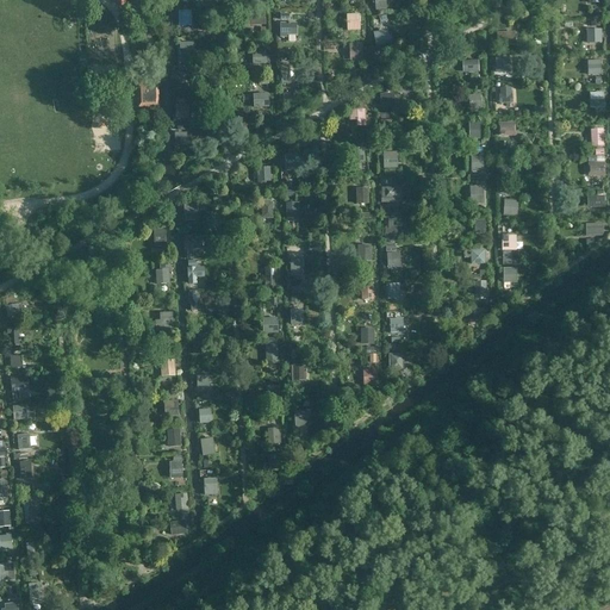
[(385,0),(372,0),(372,4),(374,2),(375,11),(386,10),(385,0)]
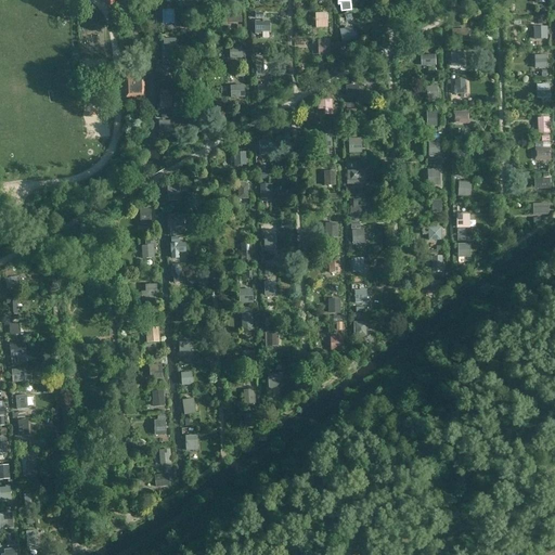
[(175,24),(173,10),(162,10),(163,24),(175,24)]
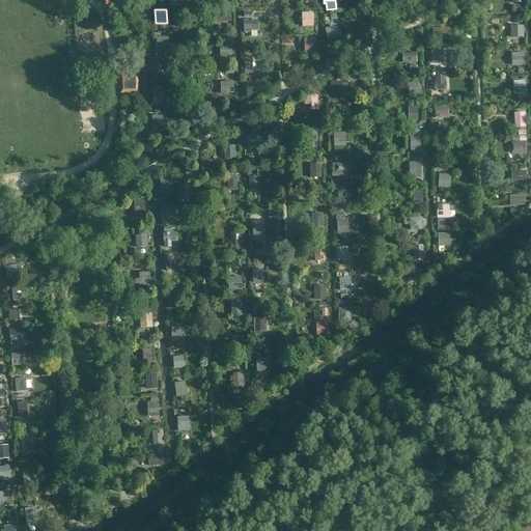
[(231,22),(231,10),(217,10),(217,22),(231,22)]
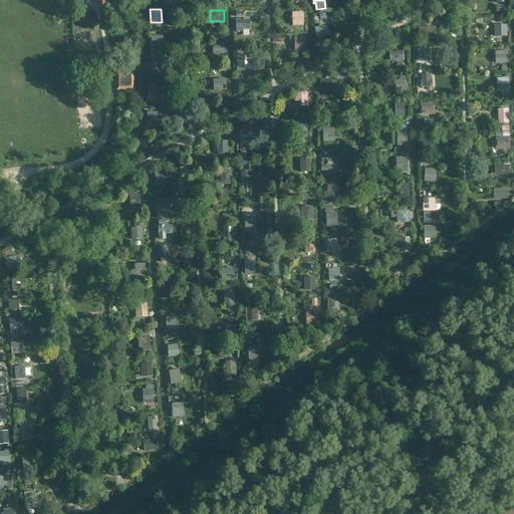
[(303,26),(302,11),(291,12),(292,26),(303,26)]
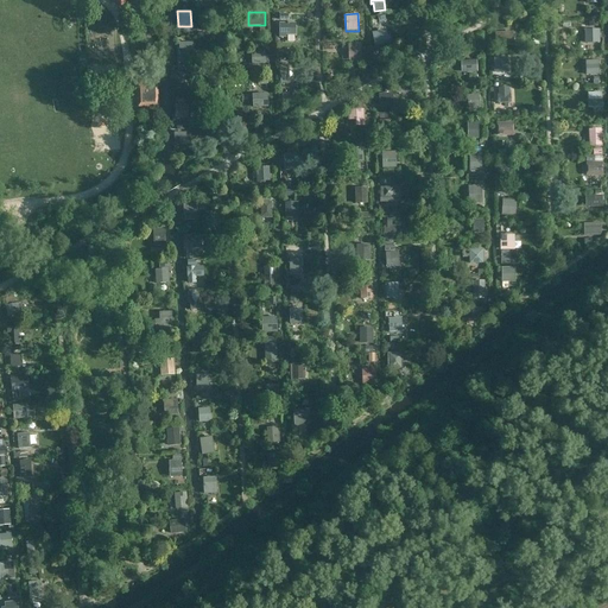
[(295,23),(279,23),(279,37),(286,38),(286,35),(295,35),(295,23)]
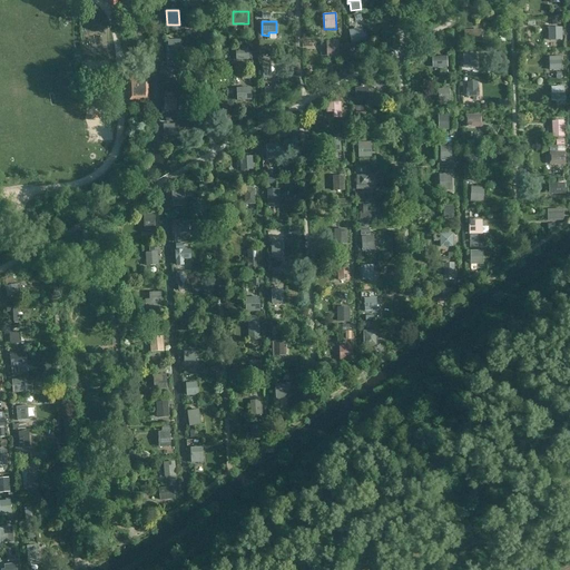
[(349,30),(351,42),(366,39),(364,32),(363,32),(362,27),(349,30)]
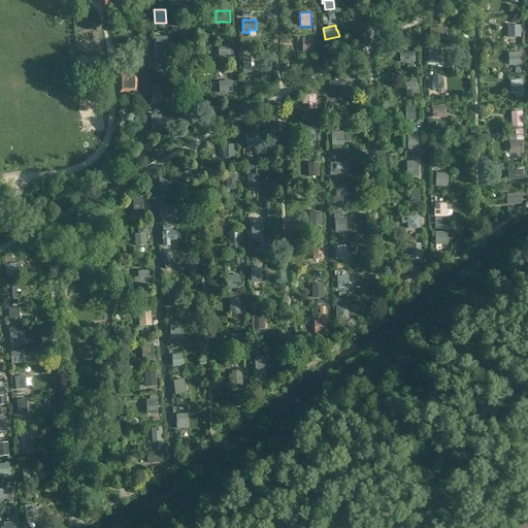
[(521,25),(507,25),(507,37),(521,36),(521,25)]
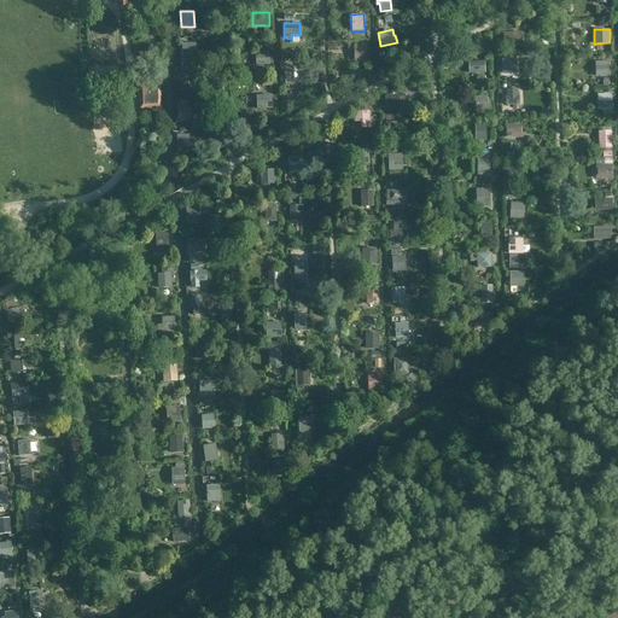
[(505,31),(505,46),(522,46),(522,31),(505,31)]
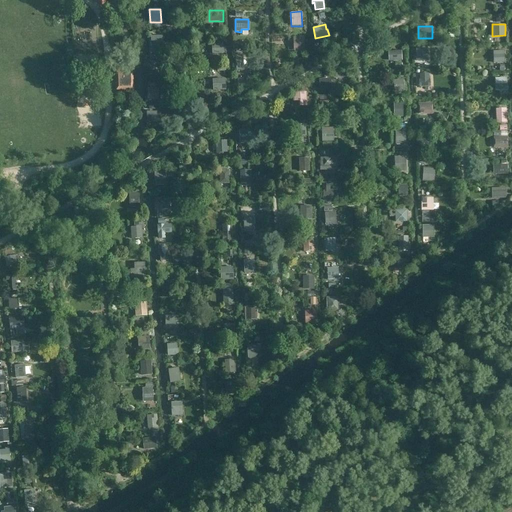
[(151,36),(151,47),(159,47),(159,49),(164,49),(164,35),(151,36)]
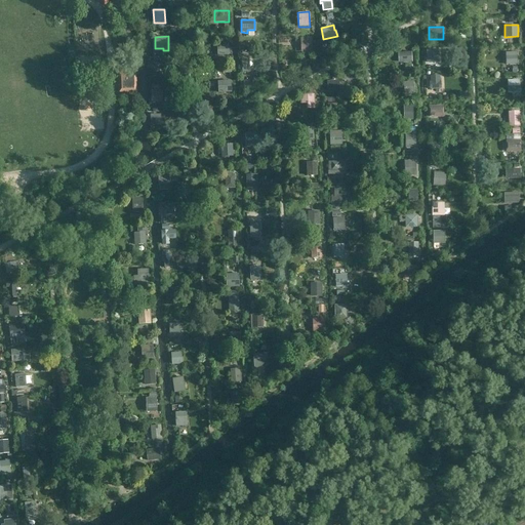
[(311,52),(311,37),(300,38),(300,52),(311,52)]
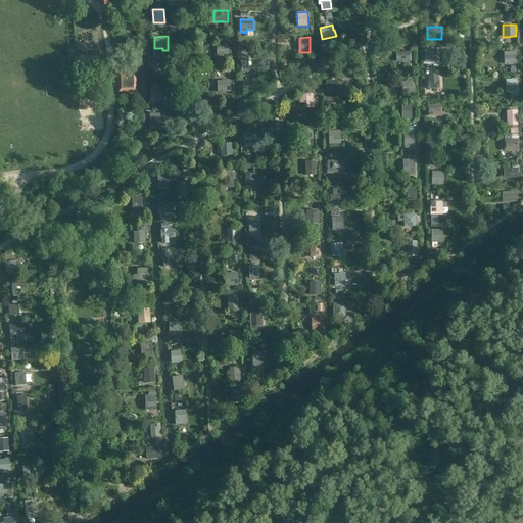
[(229,54),(229,44),(216,45),(217,55),(229,54)]
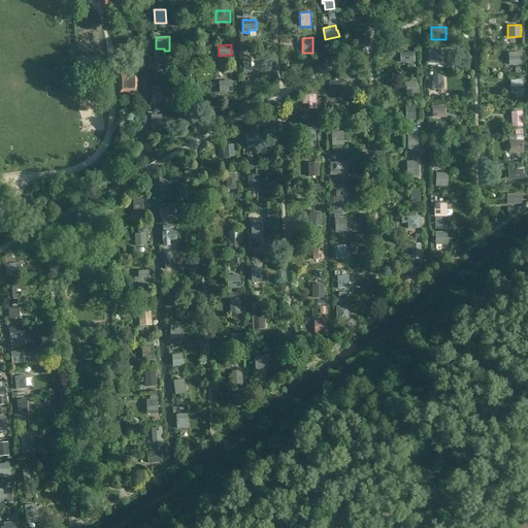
[(441,63),(440,50),(428,50),(429,63),(441,63)]
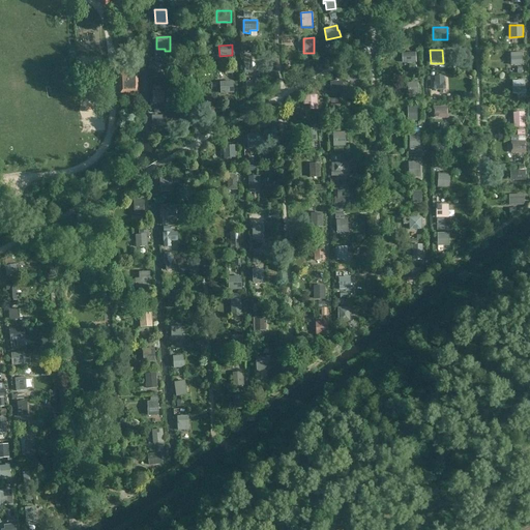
[(416,62),(415,52),(401,53),(402,63),(416,62)]
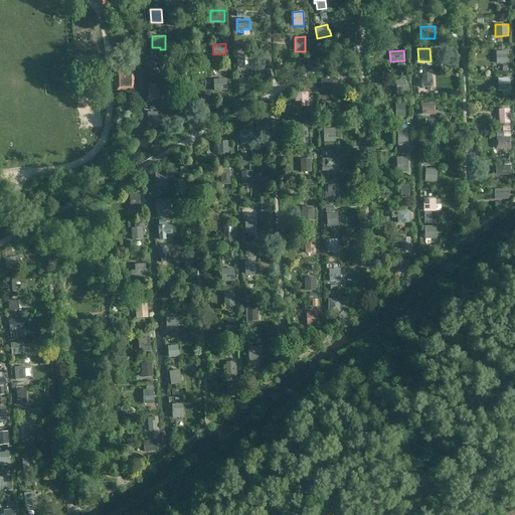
[(496,51),(496,62),(507,62),(507,50),(496,51)]
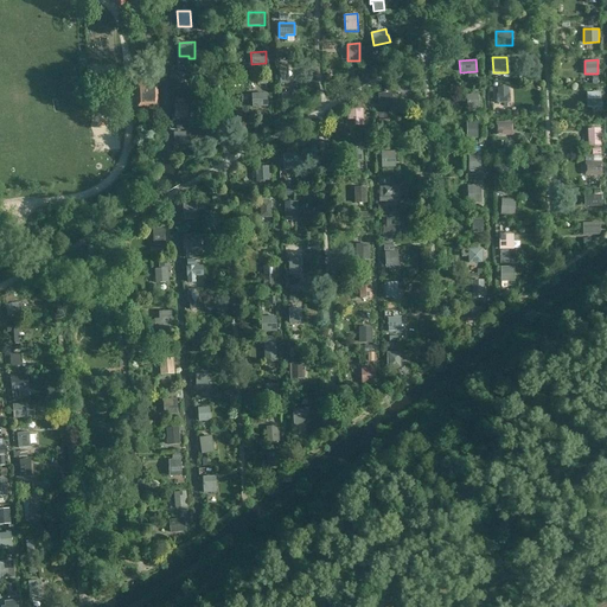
[(288,65),(279,65),(280,83),(289,83),(288,65)]
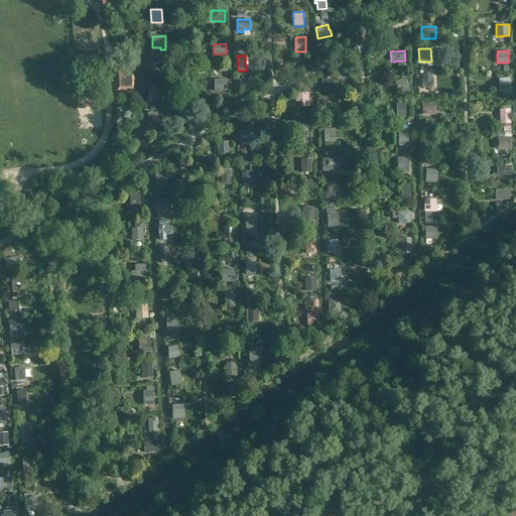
[(150,61),(149,76),(158,76),(159,61),(150,61)]
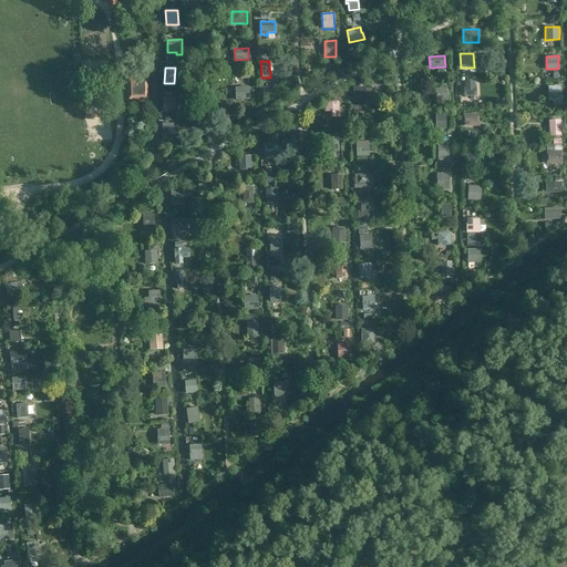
[(146,100),(145,76),(129,78),(129,100),(146,100)]
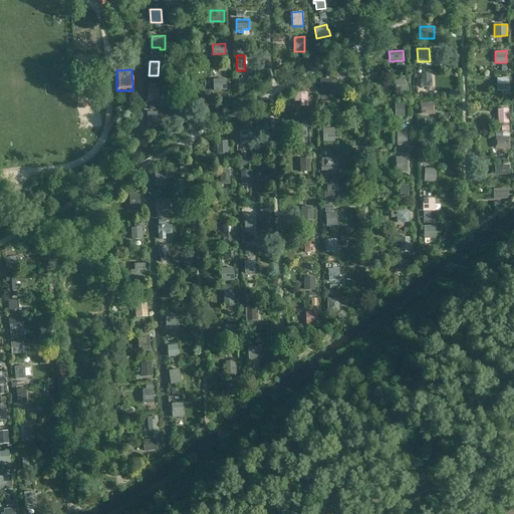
[(431,73),(420,74),(421,87),(432,86),(431,73)]
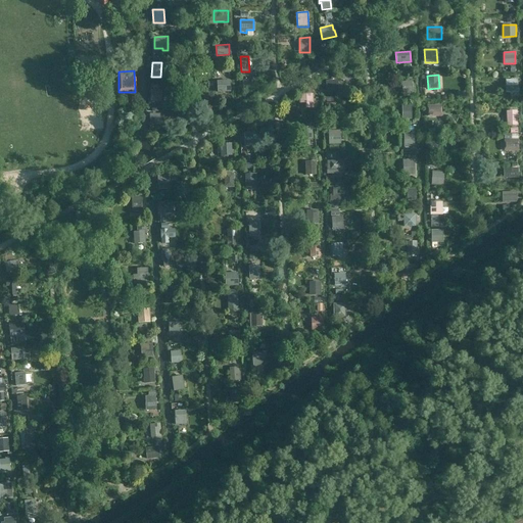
[(518,79),(506,80),(506,93),(518,92),(518,79)]
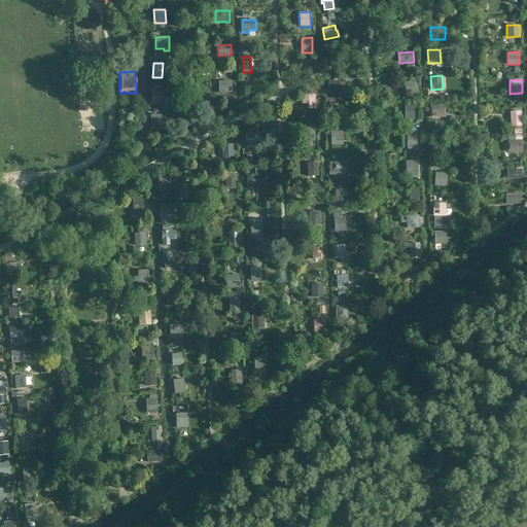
[(233,93),(232,80),(218,81),(219,94),(233,93)]
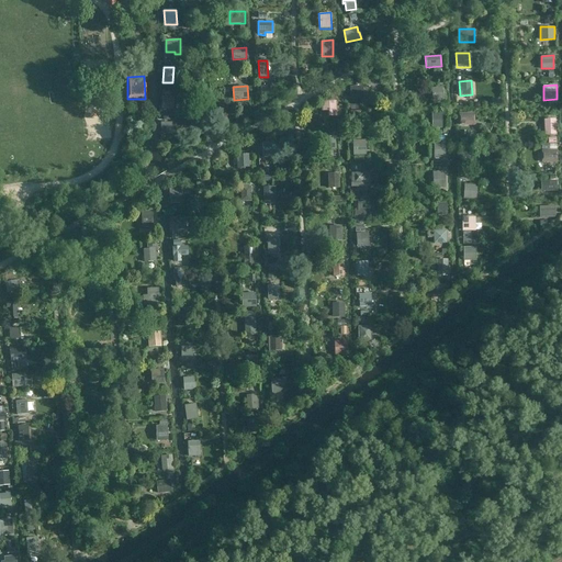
[(363,86),(350,87),(350,99),(363,99),(363,86)]
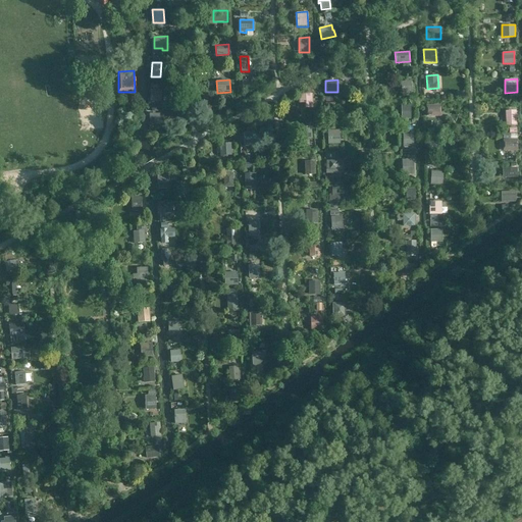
[(411,87),(411,81),(401,81),(402,97),(413,96),(412,87),(411,87)]
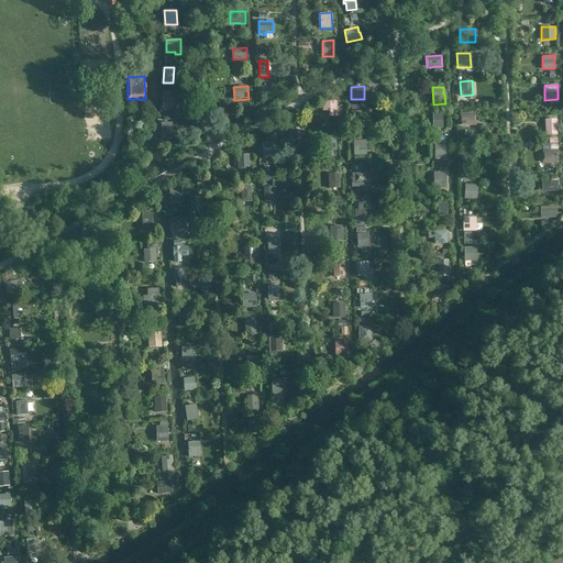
[(162,96),(162,110),(174,110),(174,97),(162,96)]
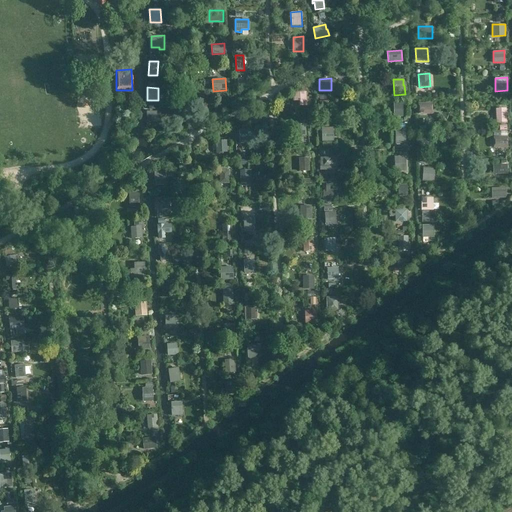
[(307,106),(306,91),(292,91),(293,101),(299,101),(299,106),(307,106)]
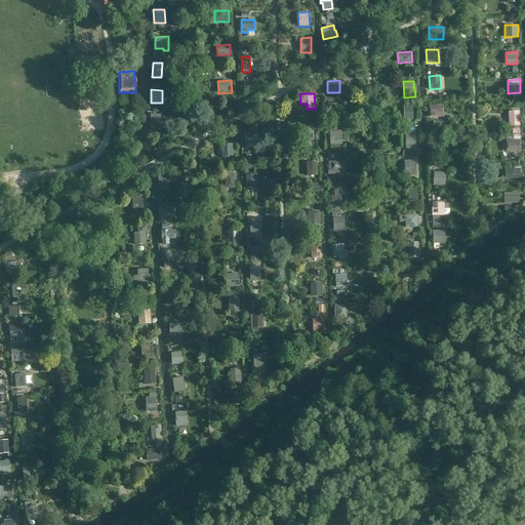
[(340,104),(326,104),(327,115),(341,115),(340,104)]
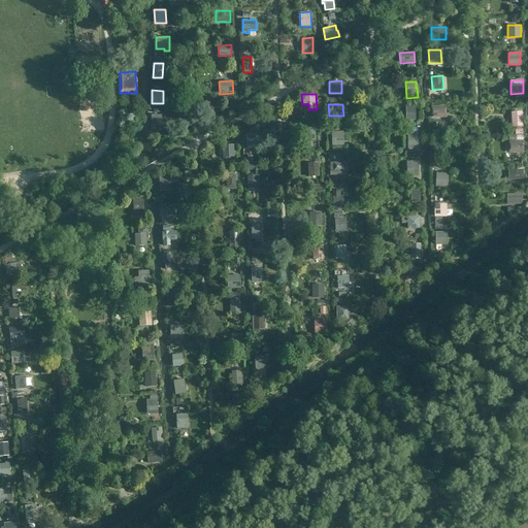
[(446,105),(431,106),(431,118),(447,118),(446,105)]
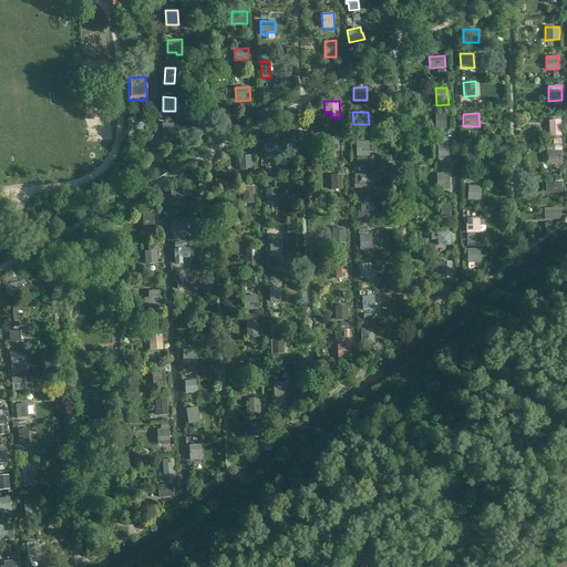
[(445,129),(445,114),(435,114),(435,130),(445,129)]
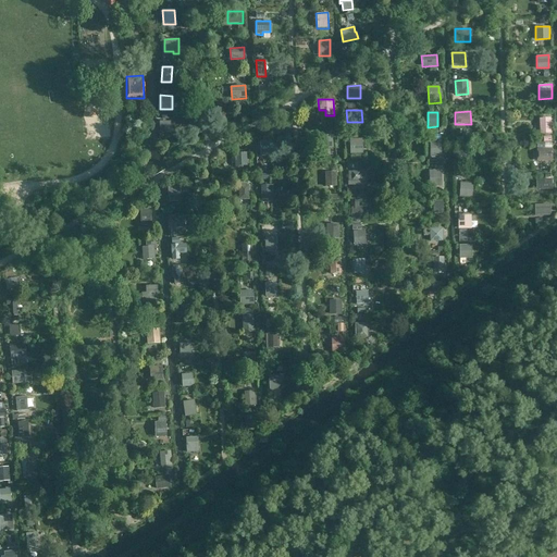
[(539,119),(540,134),(551,133),(551,118),(539,119)]
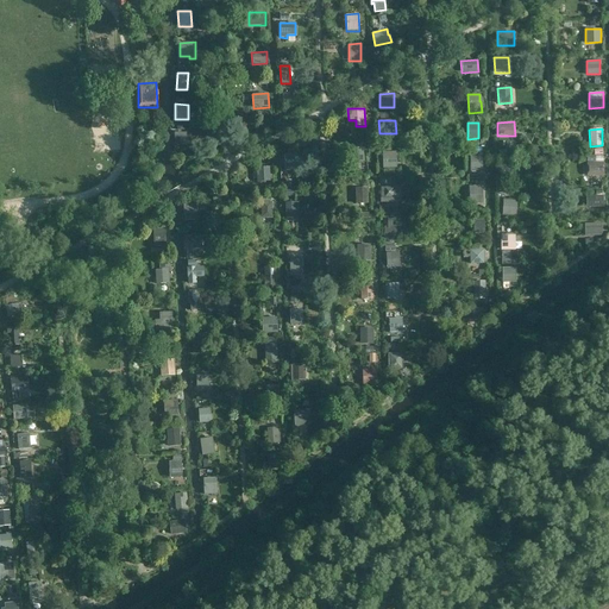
[(186,145),(187,132),(174,132),(174,145),(186,145)]
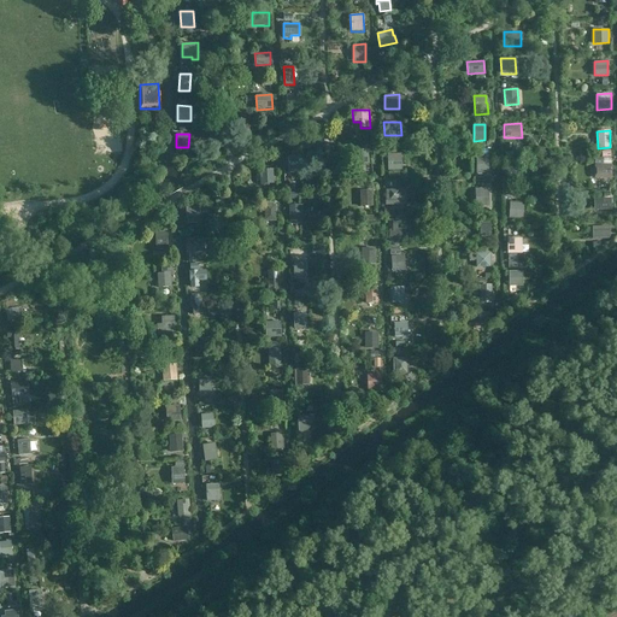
[(369,164),(368,148),(352,150),(353,164),(369,164)]
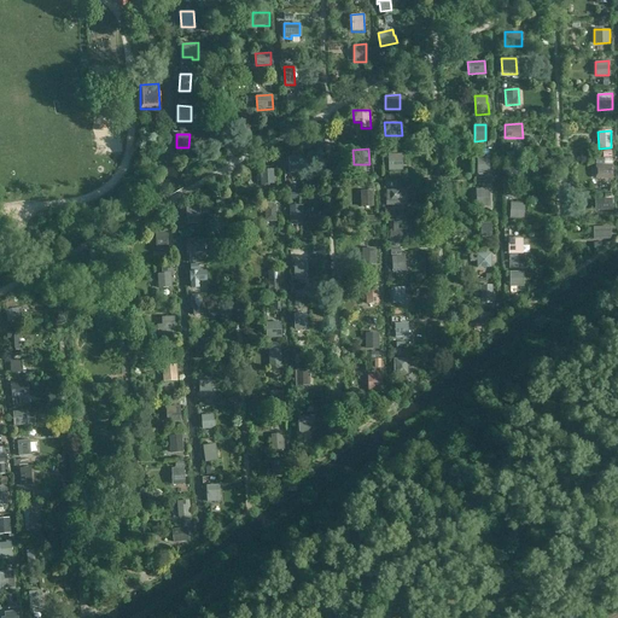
[(402,170),(402,153),(397,153),(397,150),(388,150),(388,159),(386,159),(386,164),(388,164),(388,170),(402,170)]
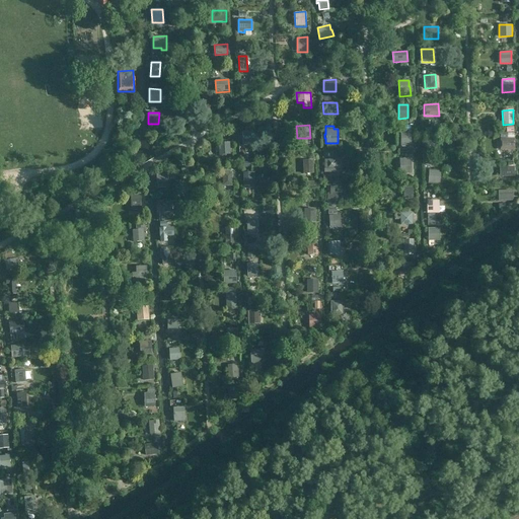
[(254,131),(242,131),(242,143),(255,143),(254,131)]
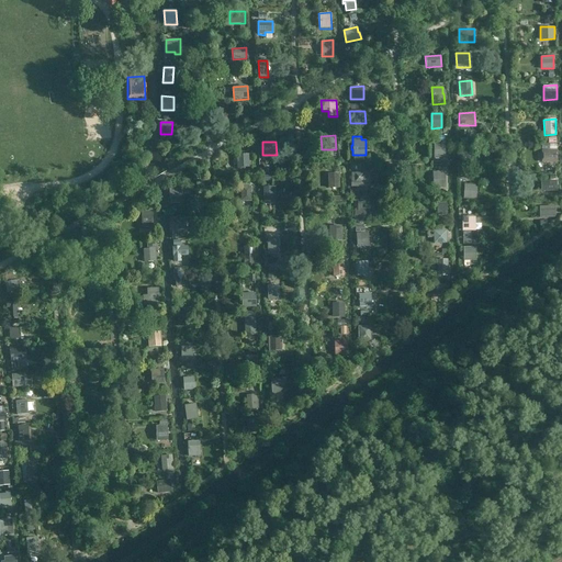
[(433,142),(434,159),(445,158),(445,142),(433,142)]
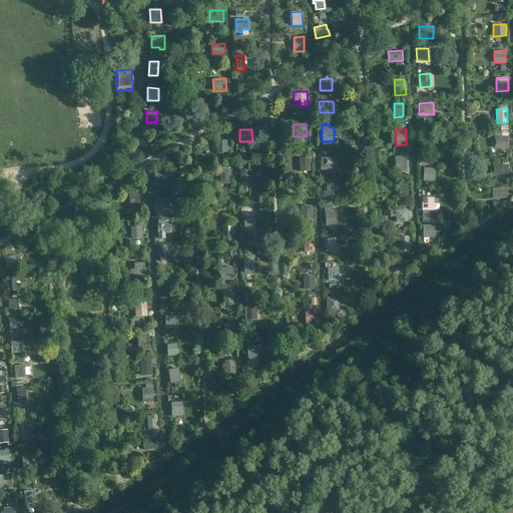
[(509,148),(508,137),(494,137),(494,148),(509,148)]
